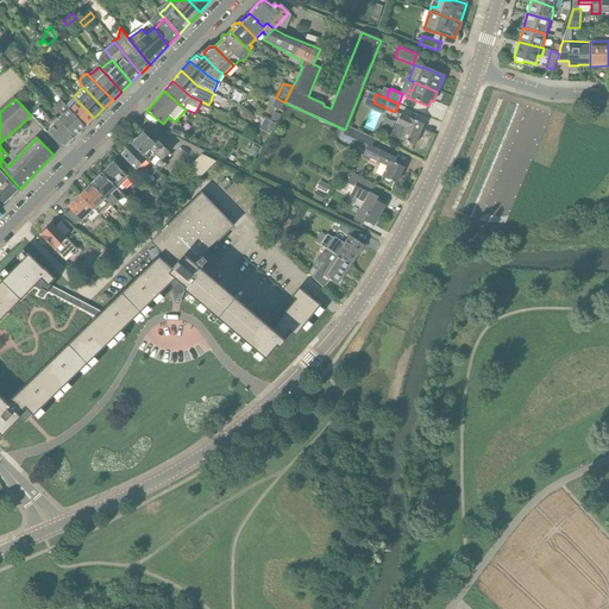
[(85,127),(94,118),(77,101),(69,110),(85,127)]
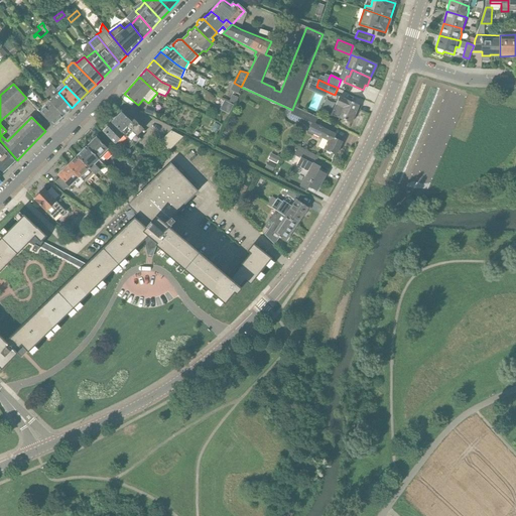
[(63,116),(72,108),(58,93),(53,88),(49,92),(47,89),(42,93),(48,99),(63,116)]
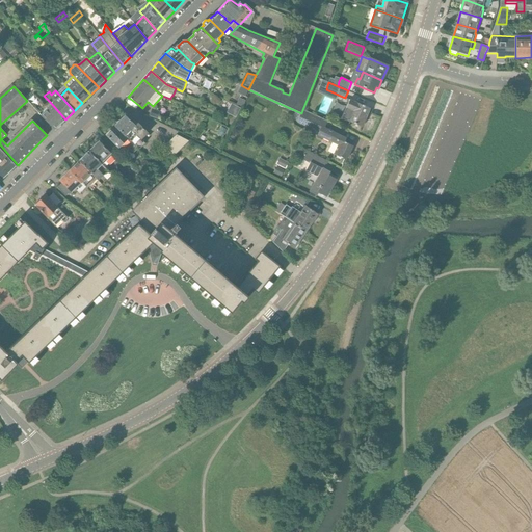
[(65,120),(50,102),(46,105),(35,95),(27,102),(41,116),(54,130),(65,120)]
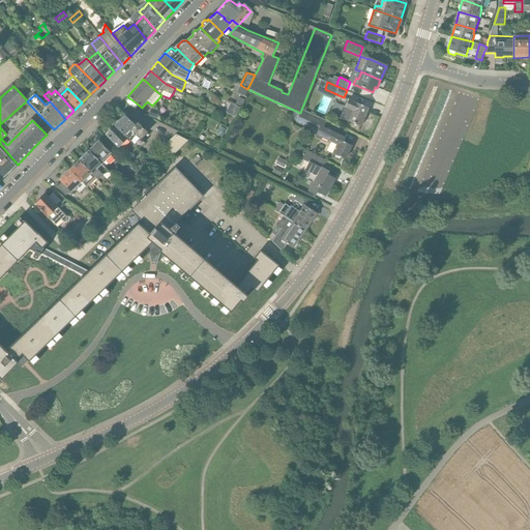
[(349,99),(341,118),(360,127),(369,109),(356,102),(349,99)]
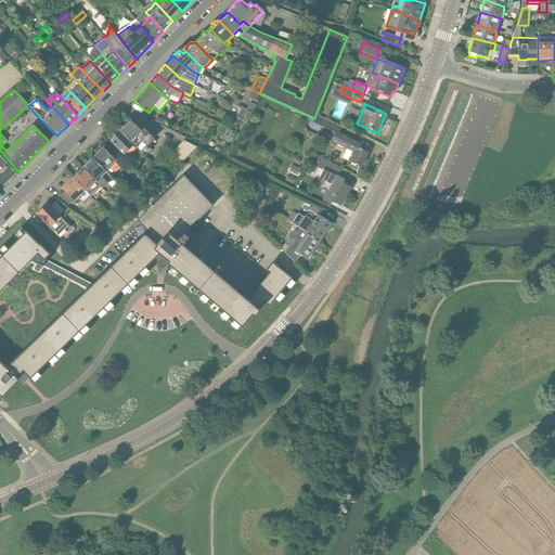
[(346,138),(344,137),(344,136),(340,134),(340,136),(338,134),(341,126),(328,120),(315,115),(314,118),(310,127),(322,132),(333,137),(331,141),(336,143),(336,144),(352,152),(348,162),(361,168),(368,153),(360,149),(361,145),(346,138)]
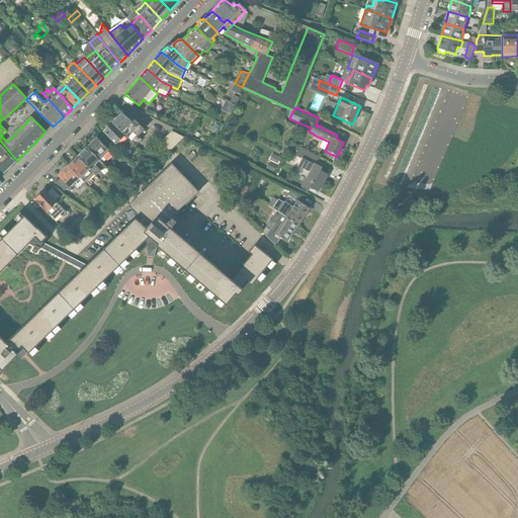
[(112,123),(134,146),(135,147),(142,140),(140,139),(146,133),(134,119),(132,122),(122,113),(112,123)]
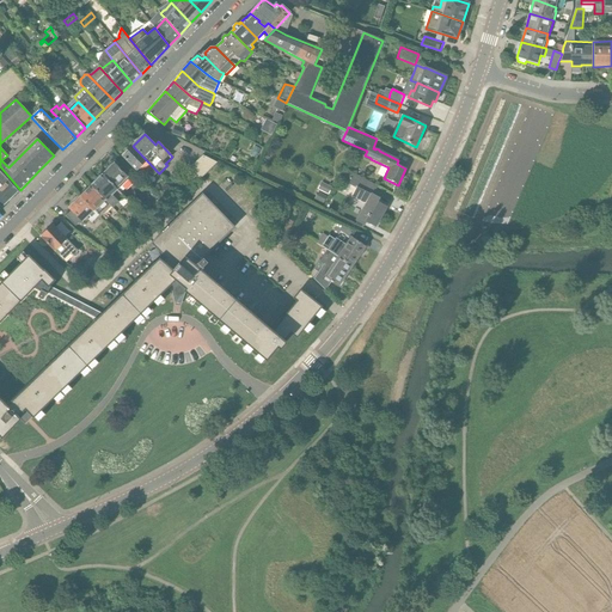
[(154,176),(158,172),(133,146),(122,155),(141,175),(147,169),(154,176)]
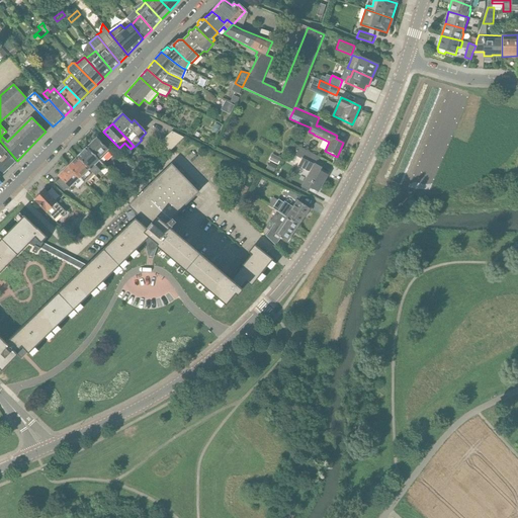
[(167,136),(176,145),(177,145),(183,138),(171,132),(167,136)]
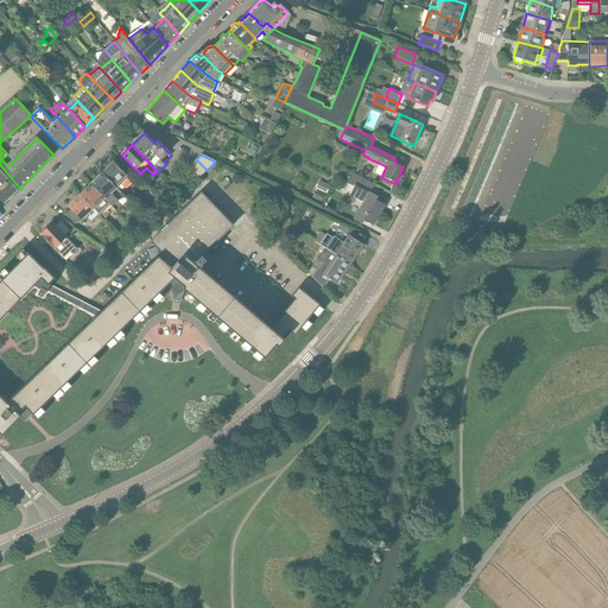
[(196,159),(191,164),(202,175),(207,170),(196,159)]
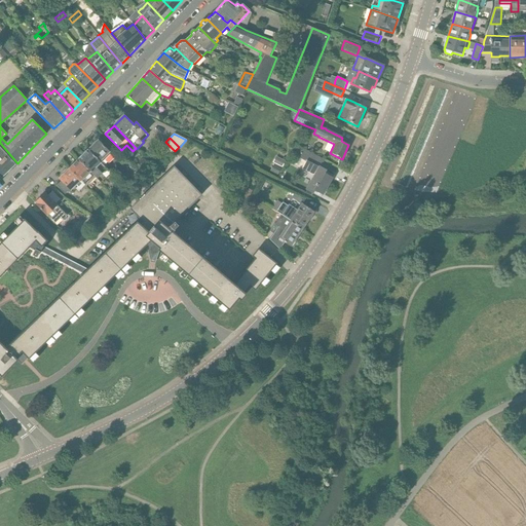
[(88,150),(104,165),(113,156),(98,141),(88,150)]
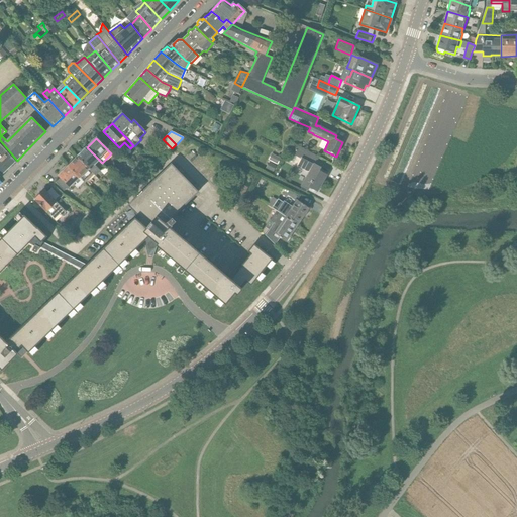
[(158,144),(167,153),(172,148),(163,139),(158,144)]
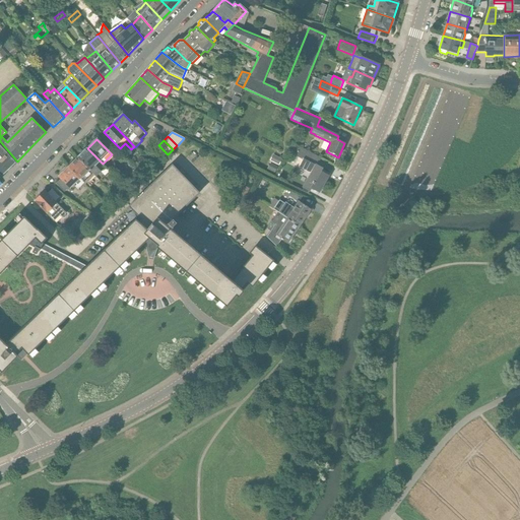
[(0,178),(3,175),(15,163),(4,150),(0,145),(0,178)]
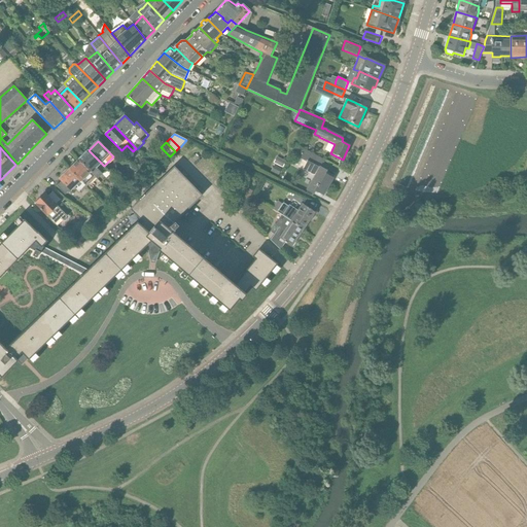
[(106,168),(104,166),(89,150),(78,160),(96,178),(98,179),(102,174),(101,173),(106,168)]
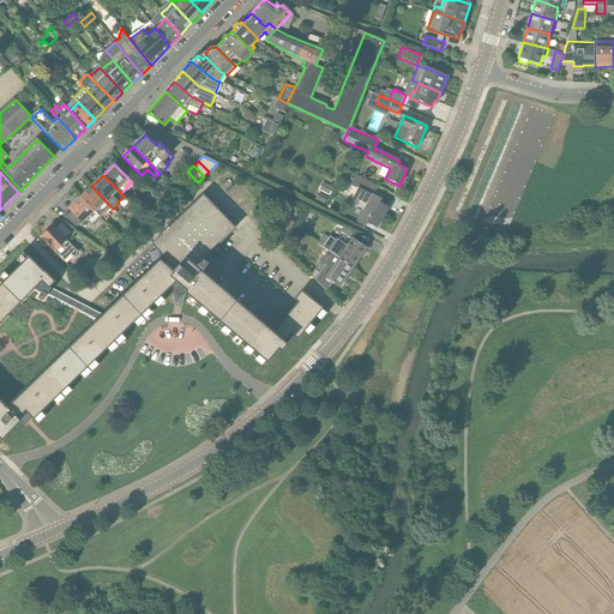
[(378,187),(354,175),(349,185),(356,188),(351,198),(366,205),(361,214),(357,221),(366,226),(368,222),(377,227),(387,209),(378,203),(380,199),(374,196),(378,187)]
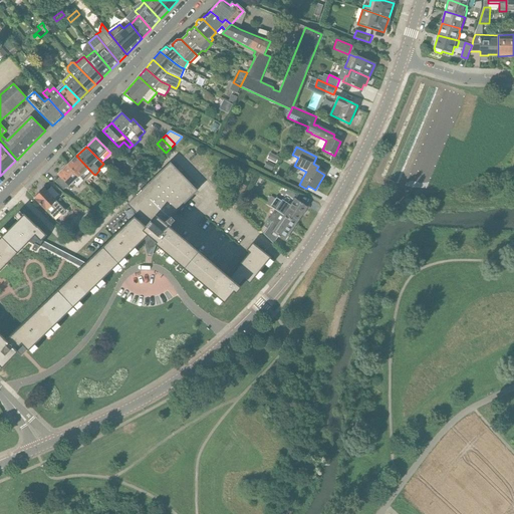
[(67,166),(79,178),(85,184),(85,183),(88,186),(91,183),(89,180),(88,179),(93,174),(76,156),(67,166)]
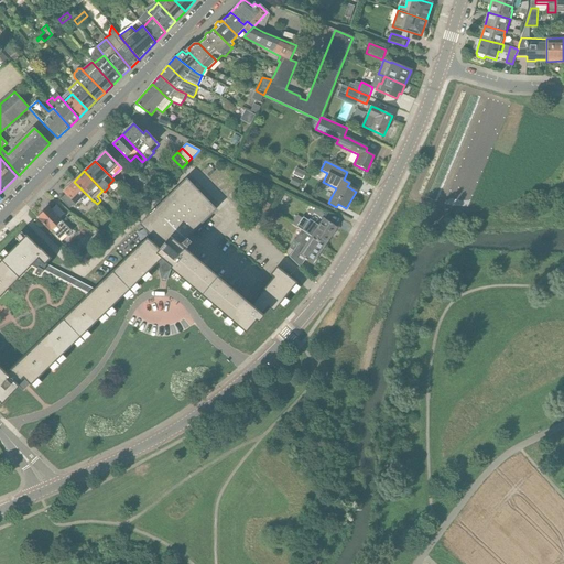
[(31,384),(122,296),(162,258),(172,267),(170,268),(246,332),(256,320),(258,322),(263,316),(262,314),(268,306),(273,311),(296,283),(277,267),(270,274),(274,278),(251,305),(180,245),(216,209),(186,179),(140,224),(154,239),(151,242),(147,239),(7,375),(0,368),(0,296),(30,267),(38,270),(34,275),(40,278),(46,266),(44,264),(51,259),(41,249),(40,250),(26,236),(0,261),(0,401),(2,404),(19,386),(17,383),(23,377),(31,384)]
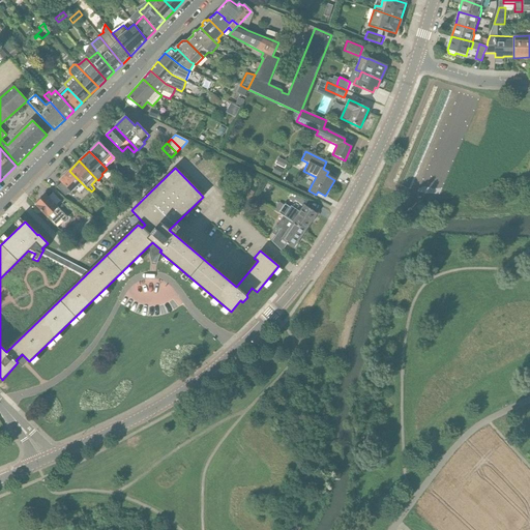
[(76,188),(82,183),(69,171),(60,180),(74,194),(77,189),(76,188)]
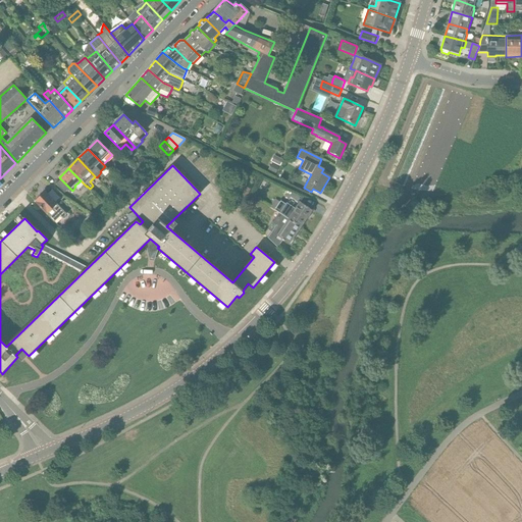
[(57,205),(45,192),(34,202),(51,219),(56,213),(61,217),(65,213),(57,204),(57,205)]
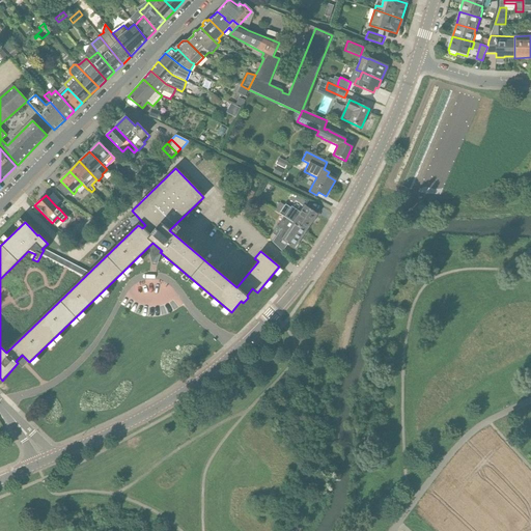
[(274,211),(305,231),(316,214),(305,205),(300,213),(286,203),(285,205),(280,202),(274,211)]
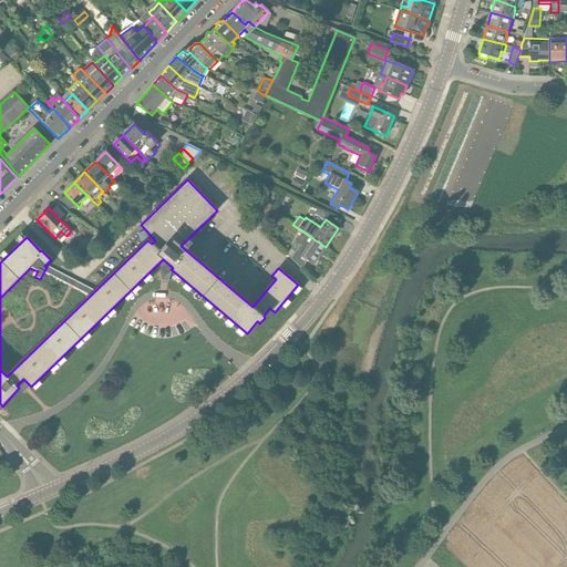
[(313,266),(326,247),(292,225),(291,228),(300,235),(297,241),(300,245),(295,253),(313,266)]
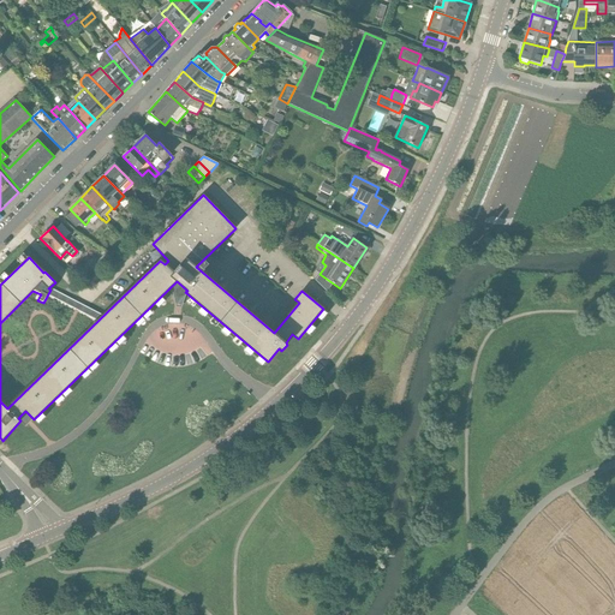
[(81,279),(87,285),(94,276),(88,270),(81,279)]
